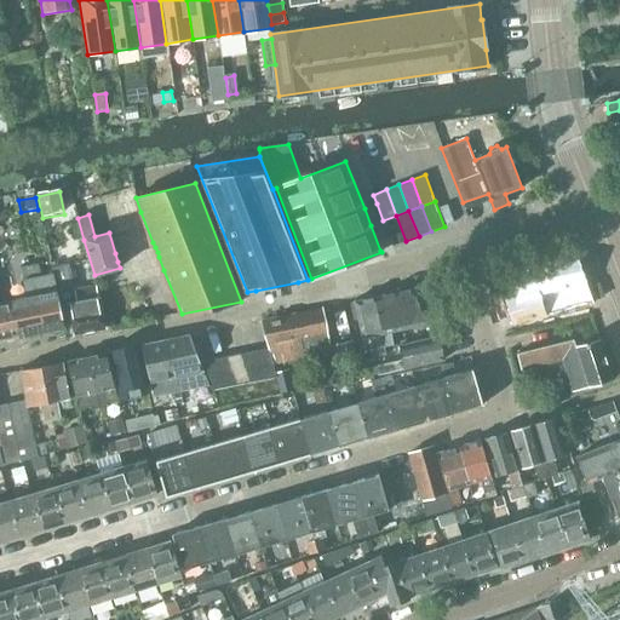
[(406,241),(396,216),(383,220),(394,246),(406,241)]
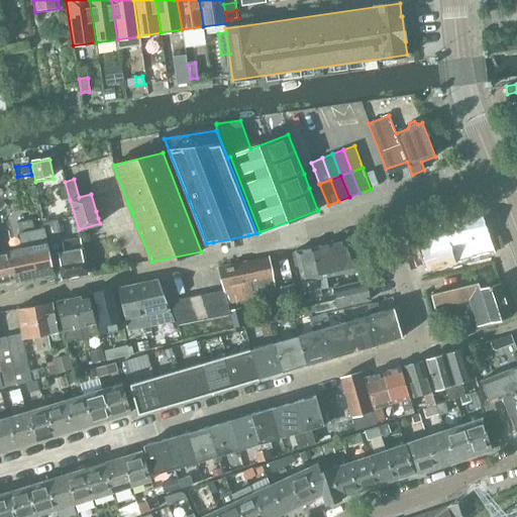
[(416,228),(427,270),(494,251),(488,236),(489,235),(481,214),(416,228)]
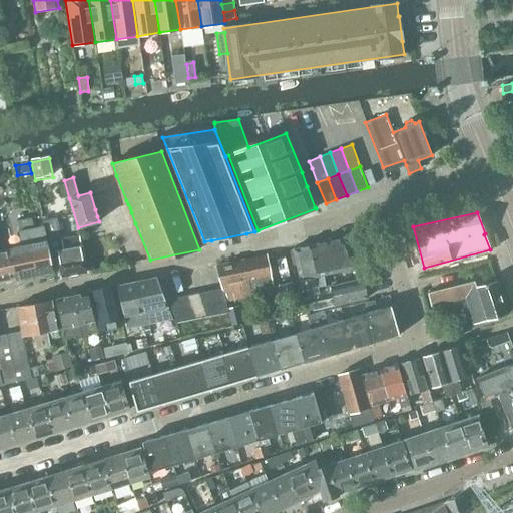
[(31,217),(24,219),(36,275),(43,273),(45,275),(49,274),(51,272),(53,271),(44,226),(33,228),(31,217)]
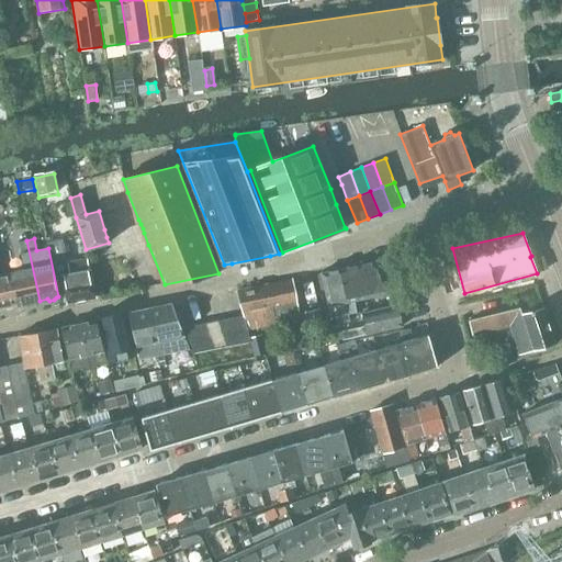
[(56,276),(70,273),(64,239),(51,243),(56,276)]
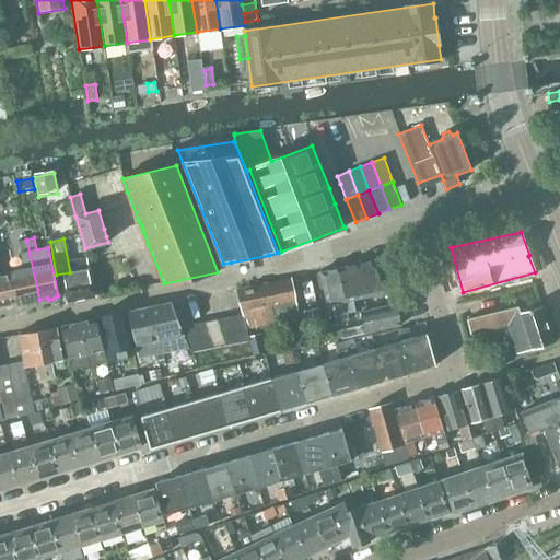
[(39,300),(26,240),(18,241),(21,253),(24,269),(13,271),(20,304),(22,303),(24,305),(30,304),(31,302),(39,300)]
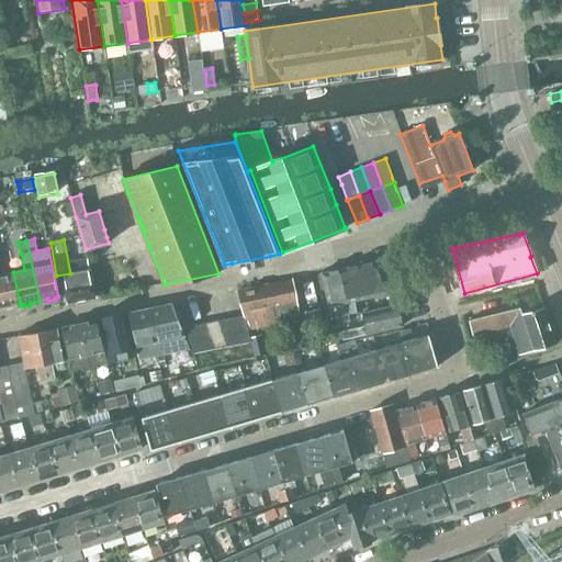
[(373,261),(360,265),(368,299),(389,294),(385,281),(380,266),(373,261)]
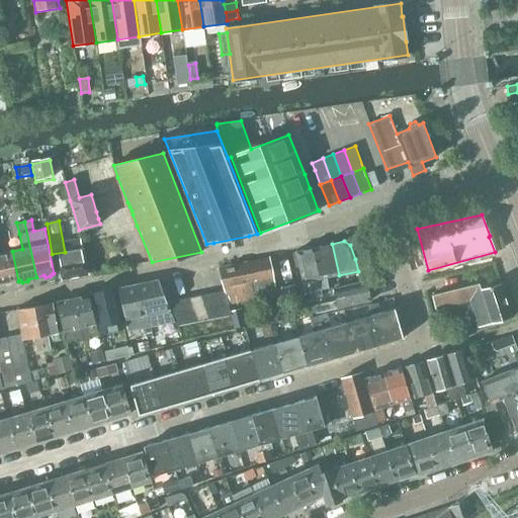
[(332,244),(312,248),(321,289),(328,287),(326,277),(339,275),(332,244)]
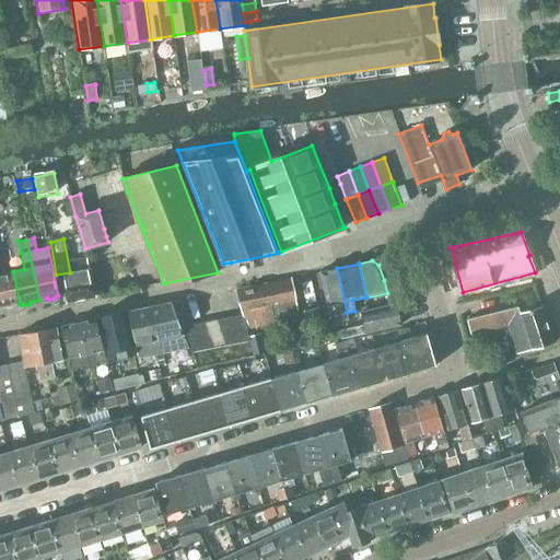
[(347,313),(337,268),(319,272),(327,305),(334,304),(337,315),(338,323),(349,321),(347,313)]
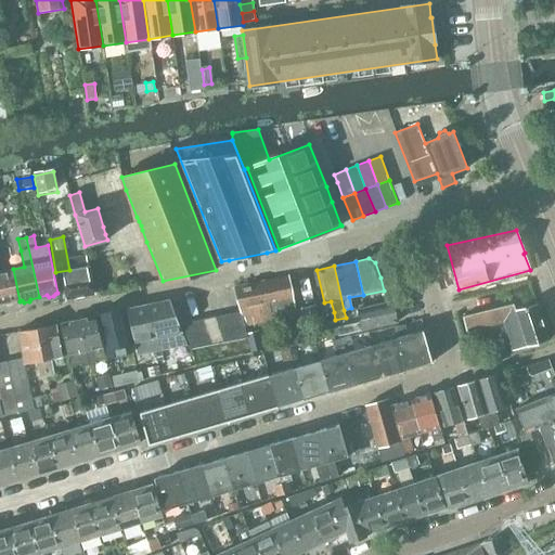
[(60,272),(66,299),(94,295),(88,267),(60,272)]
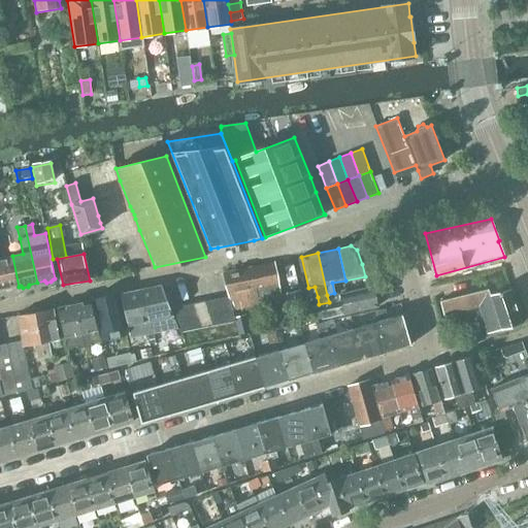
[(296,256),(277,259),(283,291),(301,289),(296,256)]
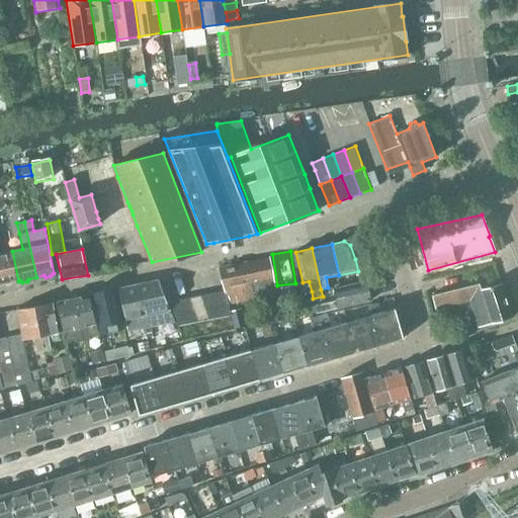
[(0,284),(4,284),(6,285),(11,284),(12,282),(14,282),(8,252),(0,253),(0,284)]
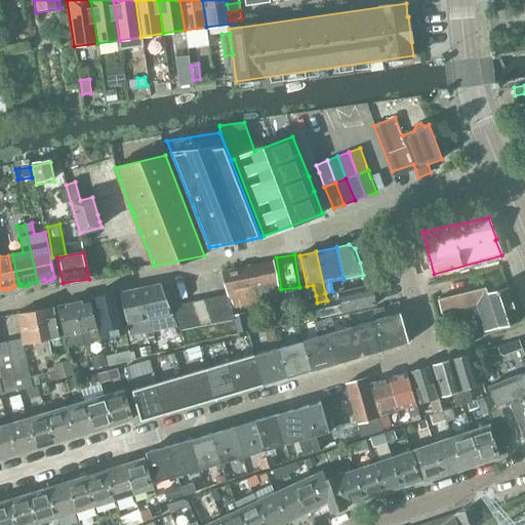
[(273,261),(250,266),(255,292),(256,298),(280,293),(273,261)]
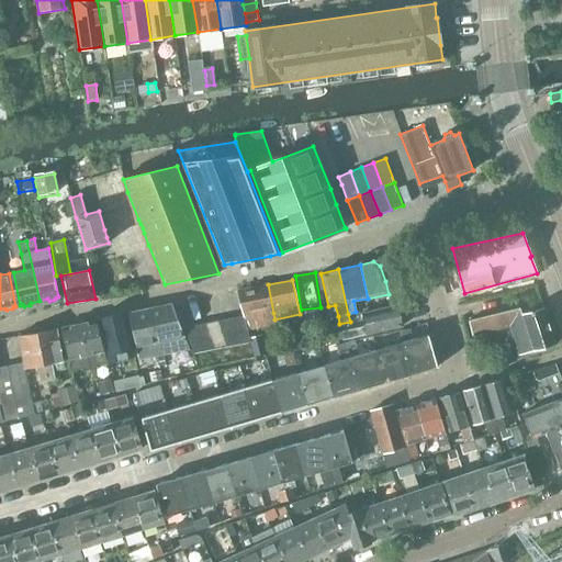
[(273,313),(268,284),(236,291),(244,319),(273,313)]
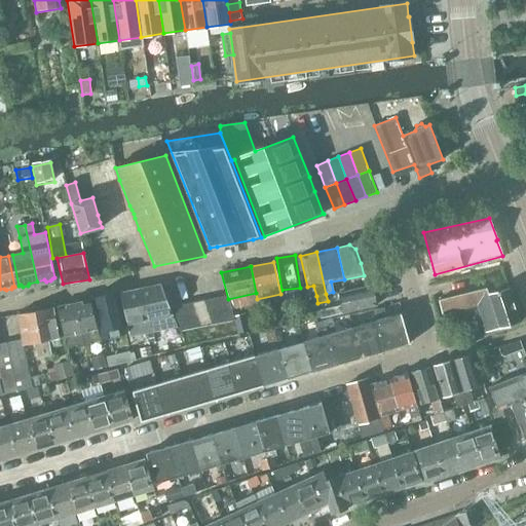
[(149,333),(177,327),(171,308),(170,306),(160,285),(140,289),(146,321),(149,333)]
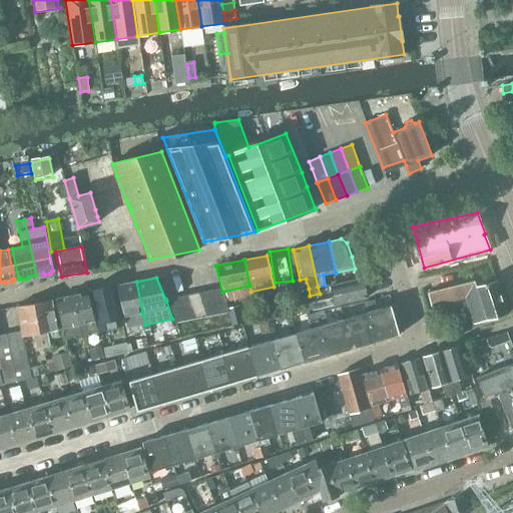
[(334,298),(312,302),(313,309),(335,305),(367,298),(362,279),(331,285),(334,298)]
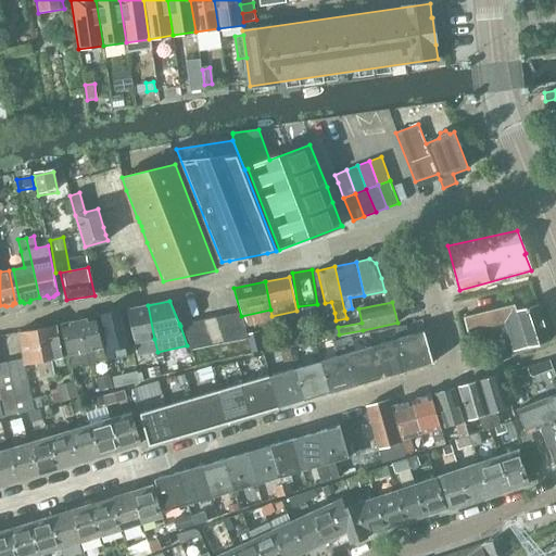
[(504,323),(514,351),(550,340),(538,304),(517,311),(514,303),(464,316),(467,331),(504,323)]
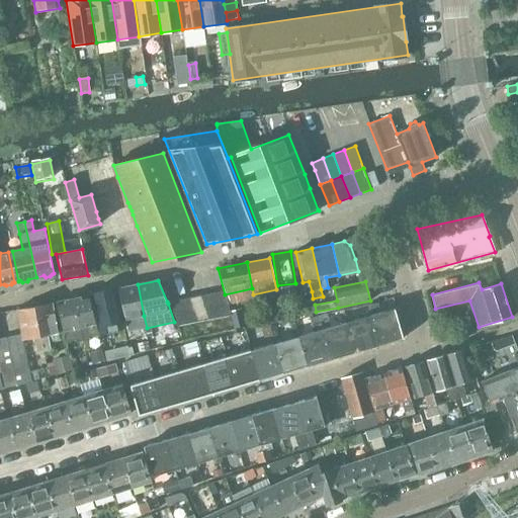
[(147,328),(144,316),(138,284),(117,288),(125,320),(127,332),(147,328)]
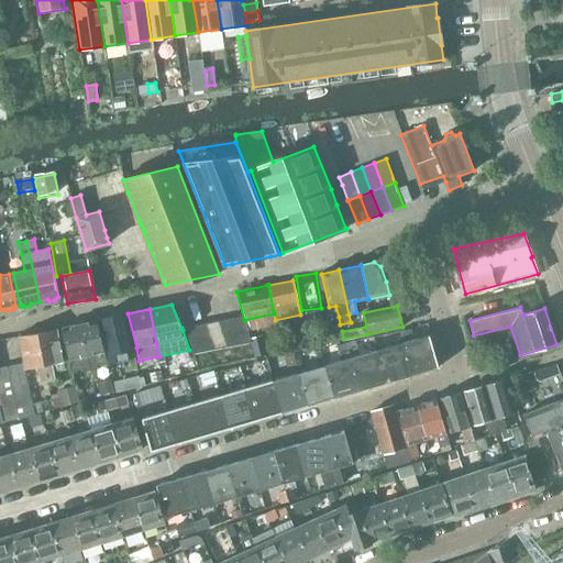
[(305,313),(308,329),(301,330),(304,344),(324,341),(320,311),(305,313)]
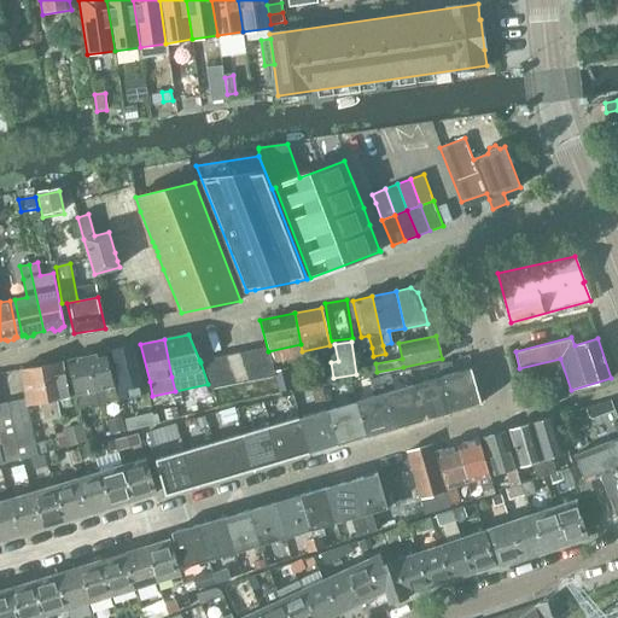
[(136,344),(110,350),(117,382),(121,397),(122,397),(120,386),(143,382),(146,391),(147,391),(144,375),(136,344)]
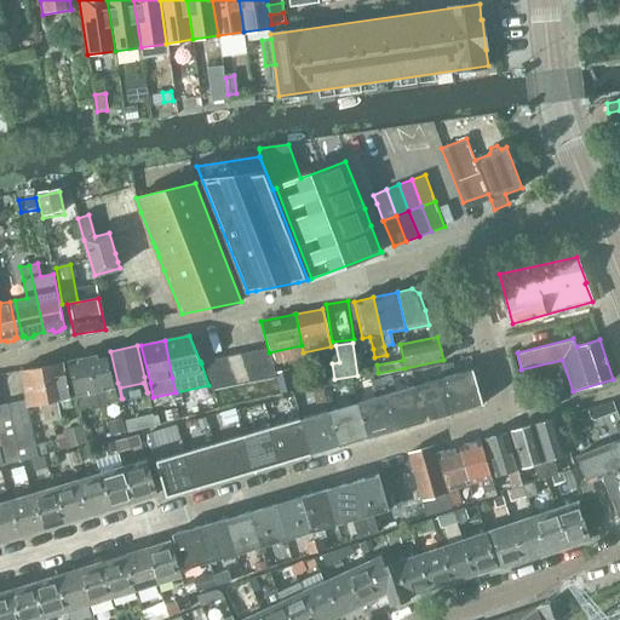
[(263,380),(273,378),(276,378),(268,348),(254,352),(263,380)]
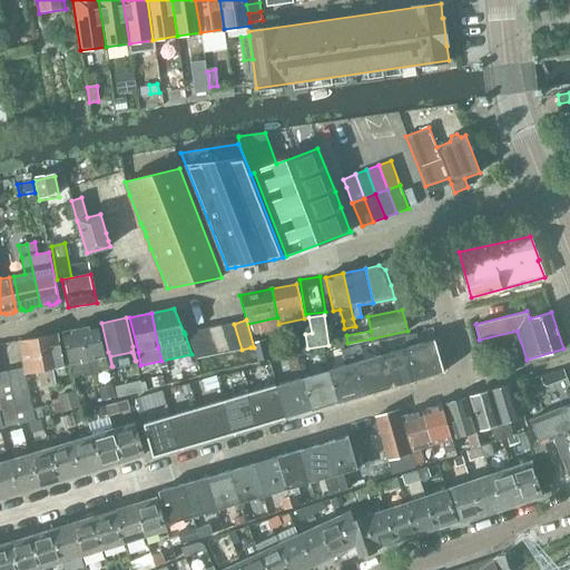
[(229,352),(234,351),(242,350),(234,324),(234,323),(222,326),(229,352)]
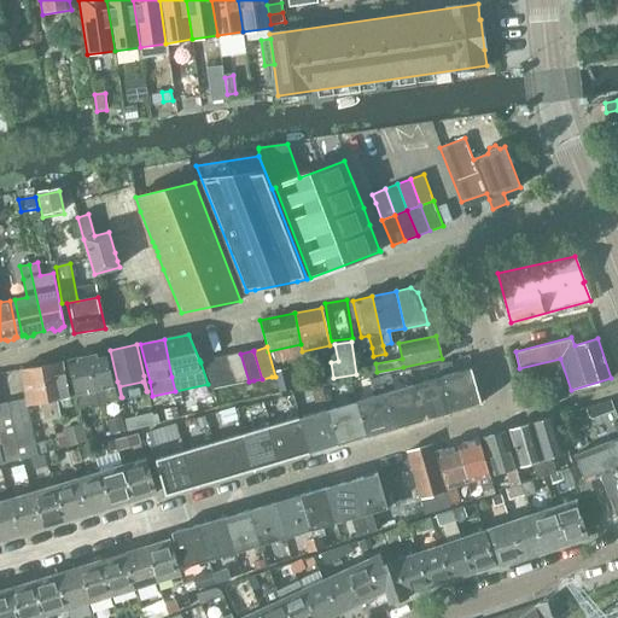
[(106,351),(86,356),(98,407),(106,404),(105,402),(116,398),(114,386),(106,351)]
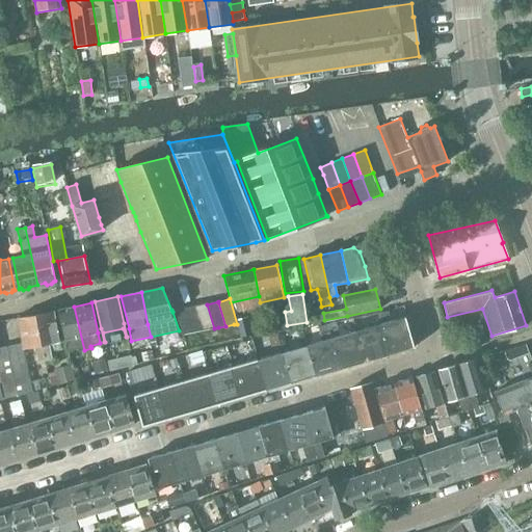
[(204,330),(214,328),(207,304),(207,303),(195,307),(204,330)]
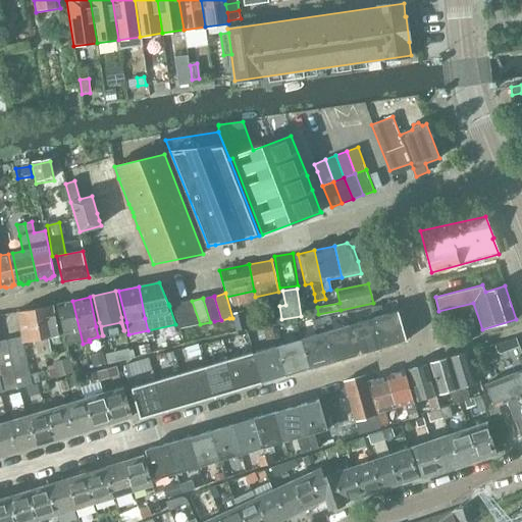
[(189,326),(200,324),(192,301),(191,300),(180,304),(189,326)]
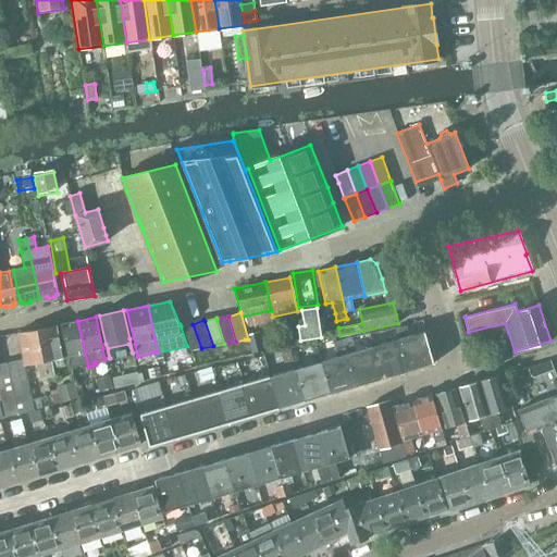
[(88,367),(77,321),(60,325),(70,368),(81,366),(82,368),(88,367)]
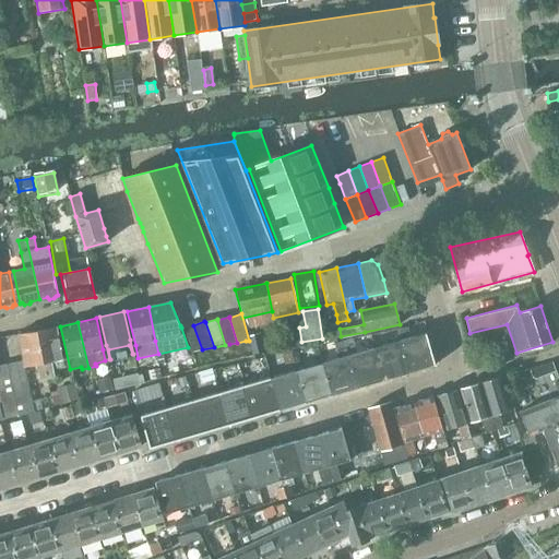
[(190,352),(202,349),(193,325),(192,323),(181,328),(188,347),(190,352)]
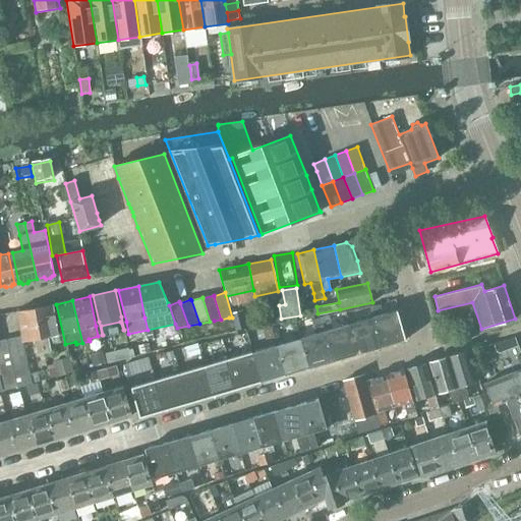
[(53,304),(35,308),(44,353),(51,352),(48,337),(59,335),(53,304)]
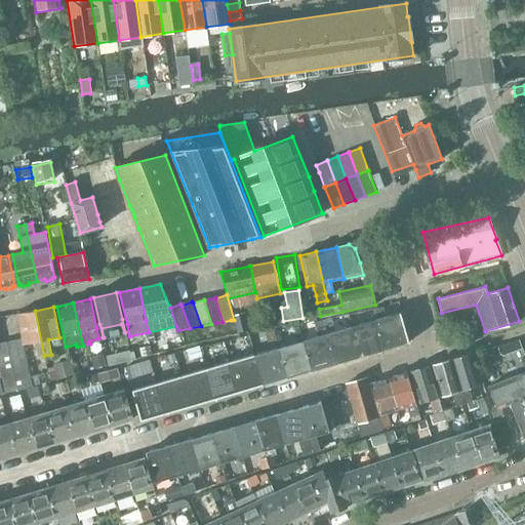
[(382,307),(372,309),(374,318),(385,350),(389,349),(389,348),(407,342),(409,342),(400,313),(401,317),(387,321),(382,307)]
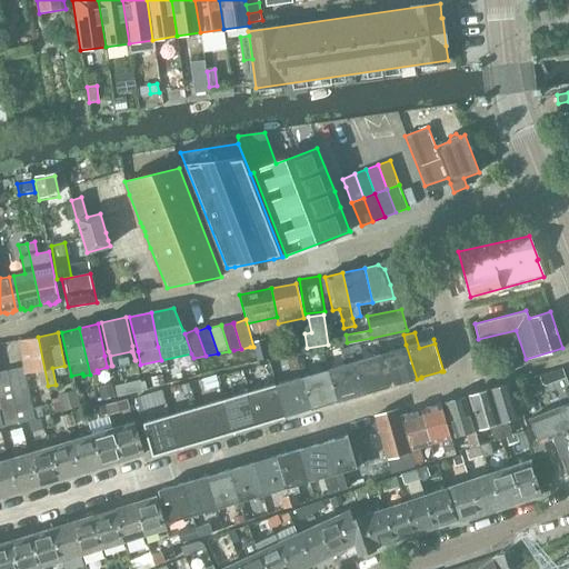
[(48,386),(38,337),(18,340),(21,357),(22,357),(26,373),(37,371),(40,387),(48,386)]
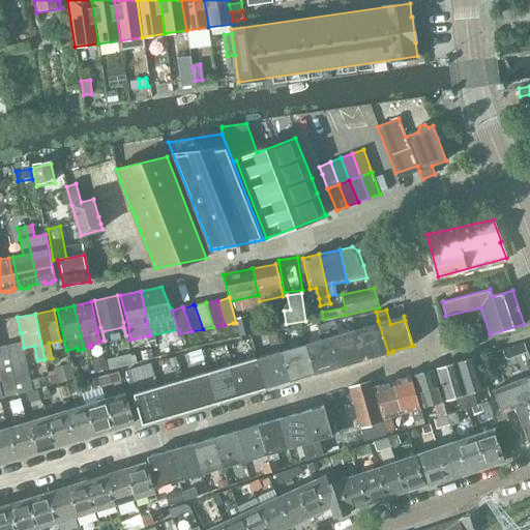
[(236,318),(240,336),(248,335),(243,316),(236,318)]
